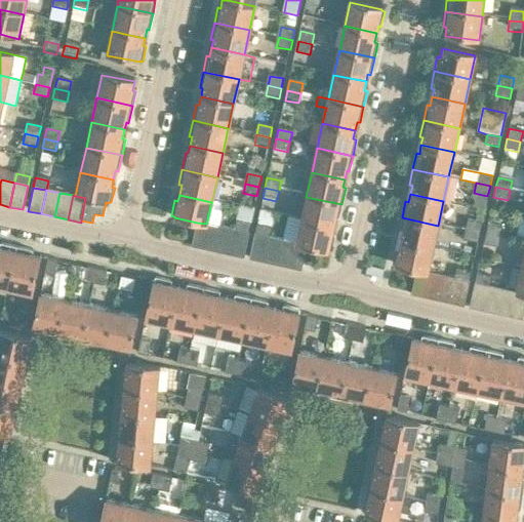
[(341,204),(306,197),(300,222),(333,229),(335,218),(338,219),(341,204)]
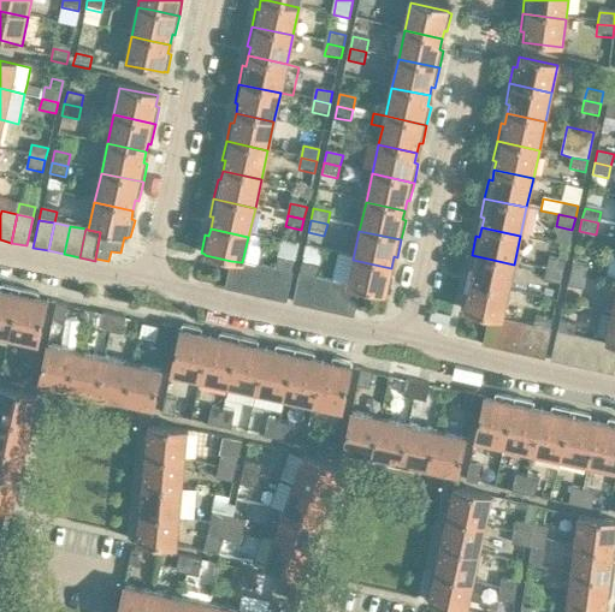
[(468,285),(508,293),(514,265),(472,255),(468,273),(471,274),(468,285)]
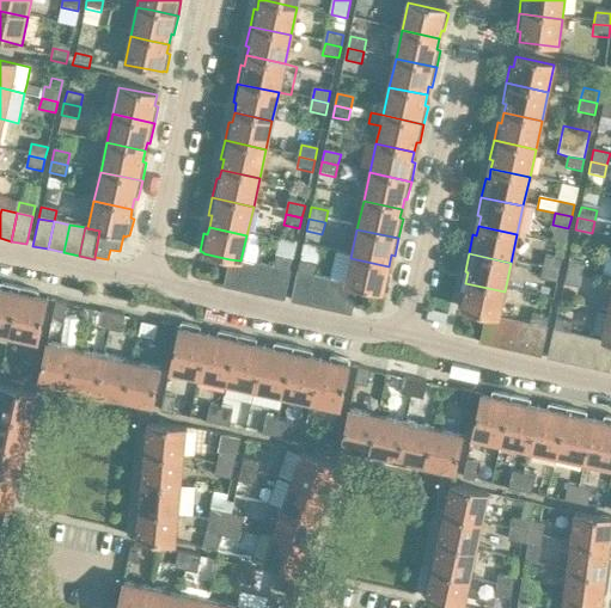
[(276,258),(274,269),(289,272),(292,262),(276,258)]
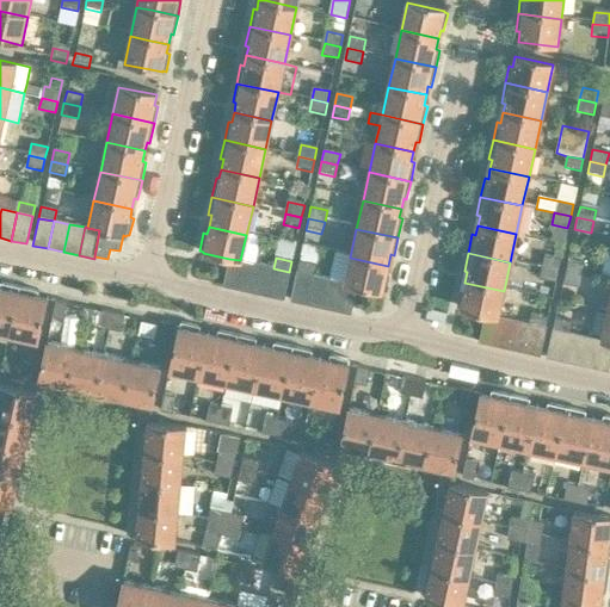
[(388,266),(350,258),(344,283),(356,286),(382,292),(382,291),(386,292),(390,274),(387,273),(388,266)]
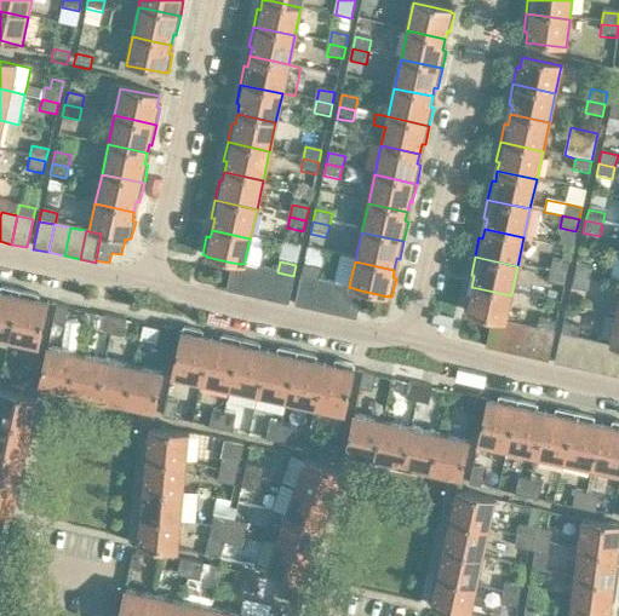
[(566,277),(568,265),(552,262),(550,274),(566,277)]
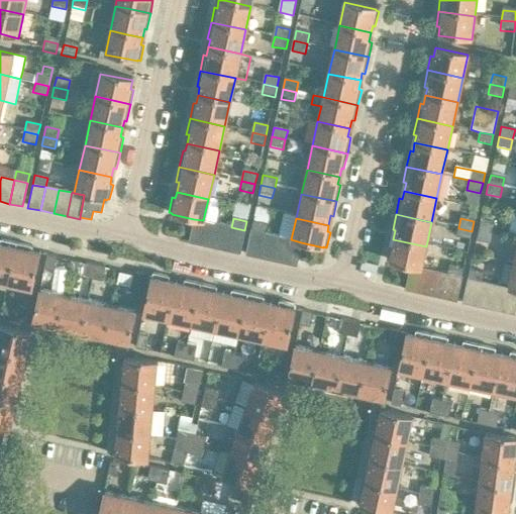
[(188,243),(200,246),(206,221),(203,220),(194,219),(188,243)]
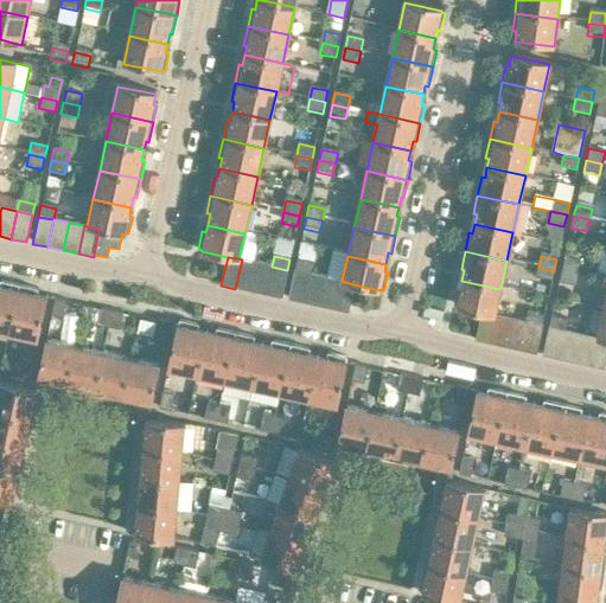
[(250,292),(256,263),(242,260),(235,289),(250,292)]
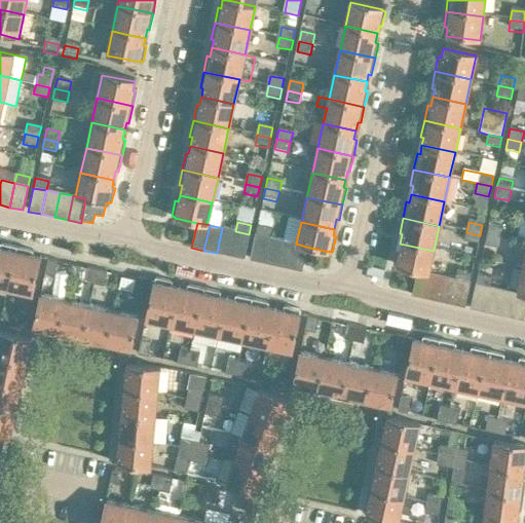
[(257,226),(255,235),(268,237),(270,228),(257,226)]
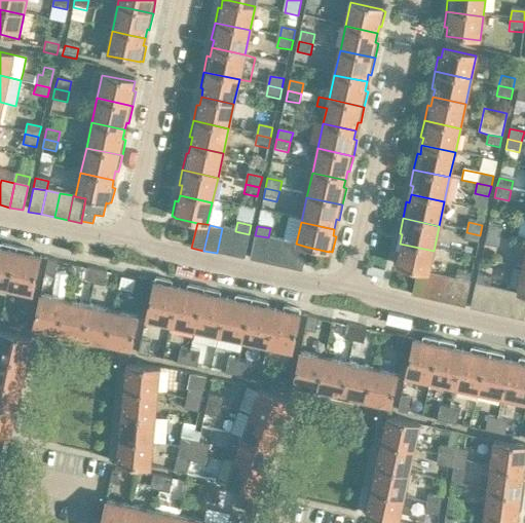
[(501,229),(488,226),(486,236),(499,239),(501,229)]
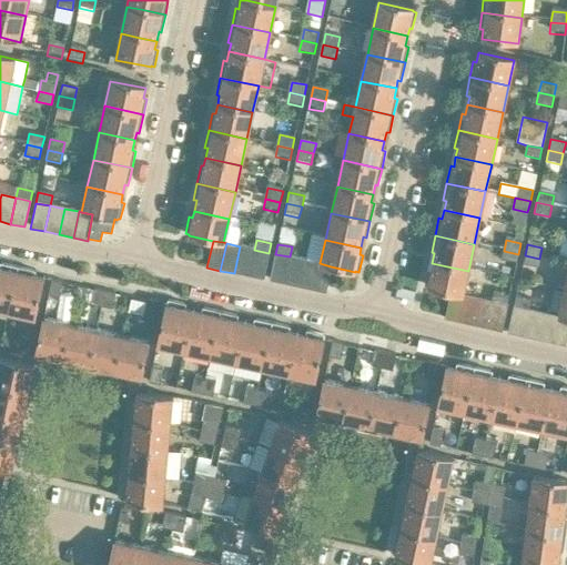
[(234,273),(247,276),(254,250),(240,246),(234,273)]
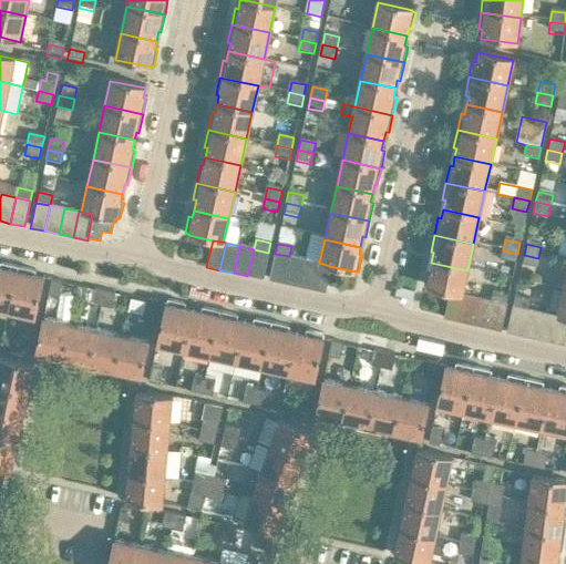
[(254,249),(247,276),(263,279),(268,253),(254,249)]
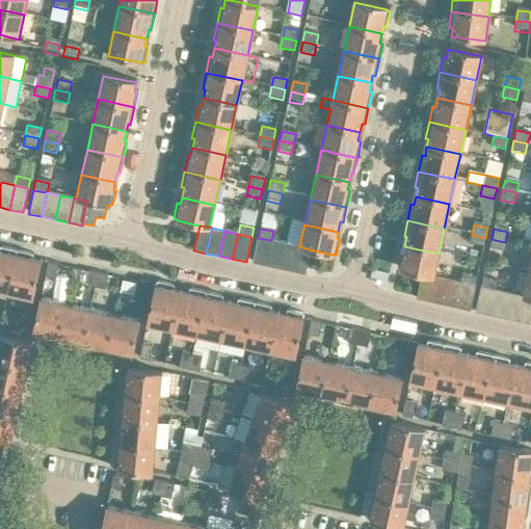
[(472,235),(469,245),(483,247),(485,238),(472,235)]
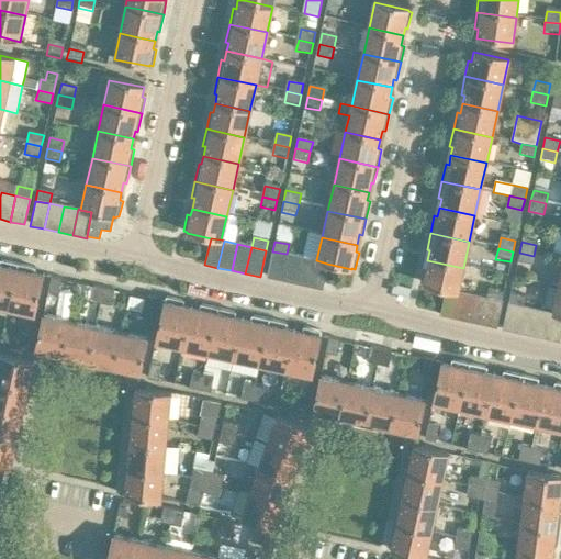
[(267,278),(280,281),(287,254),(272,252),(267,278)]
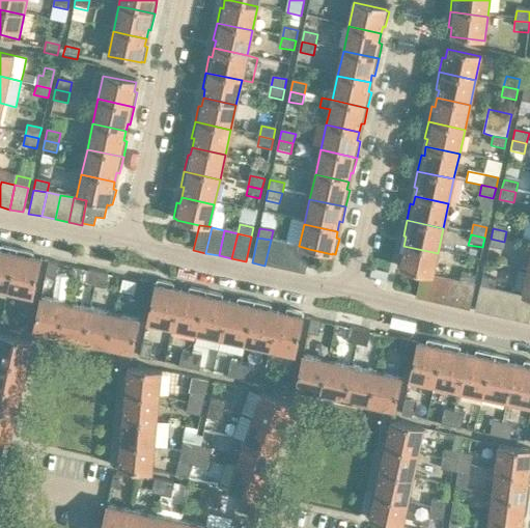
[(502,252),(504,242),(491,239),(489,249),(502,252)]
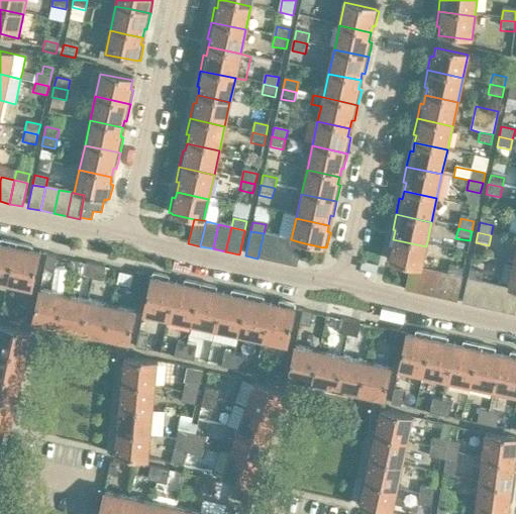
[(276,236),(264,233),(258,259),(271,262),(276,236)]
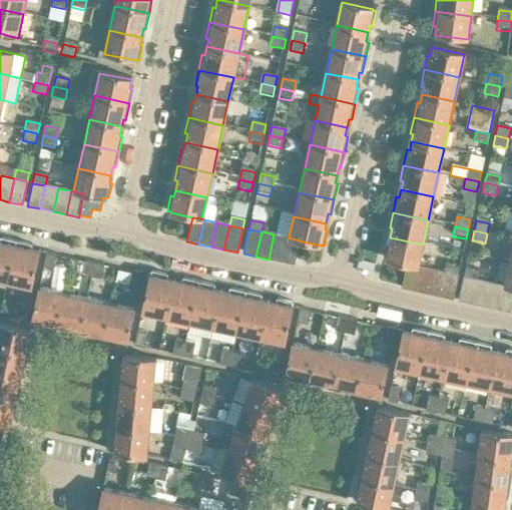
[(281,263),(287,237),(274,234),(269,260),(281,263)]
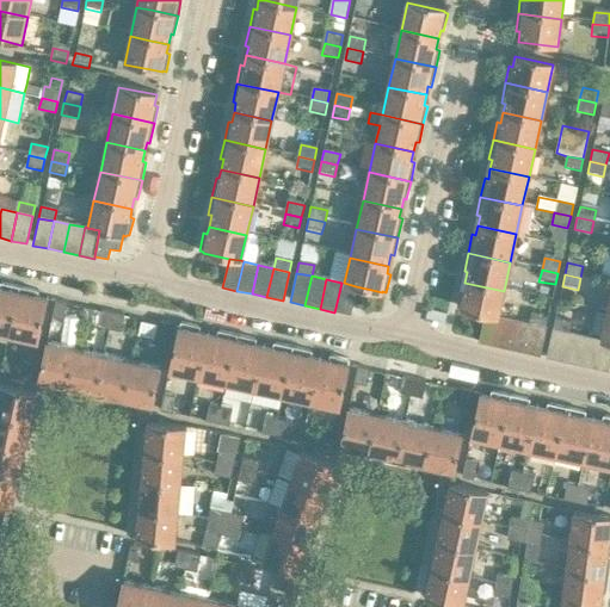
[(356,286),(344,283),(342,283),(334,313),(350,315),(356,286)]
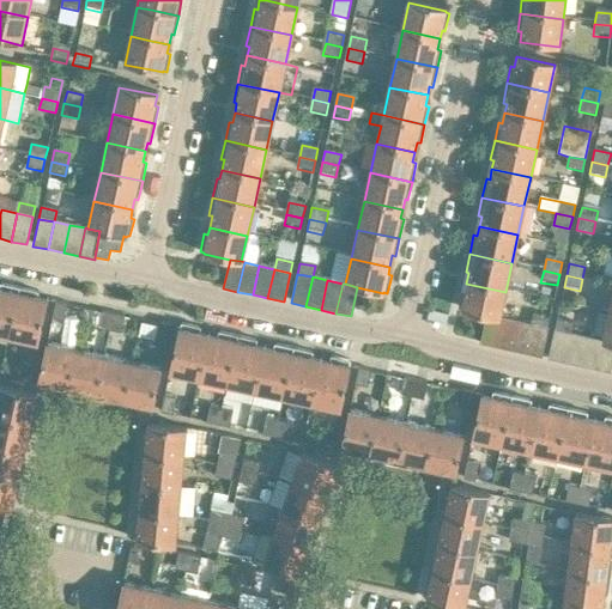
[(485,316),(485,317),(498,320),(506,292),(466,284),(465,291),(461,291),(458,309),(461,309),(460,310),(485,316)]
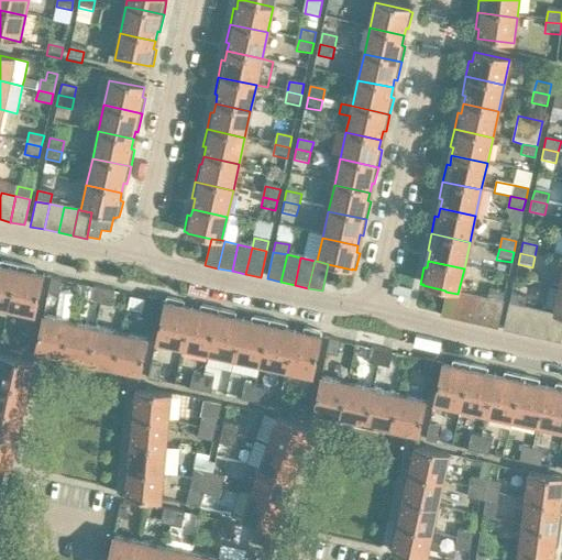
[(0,308),(7,310),(17,266),(1,263),(1,262),(0,262),(0,308)]
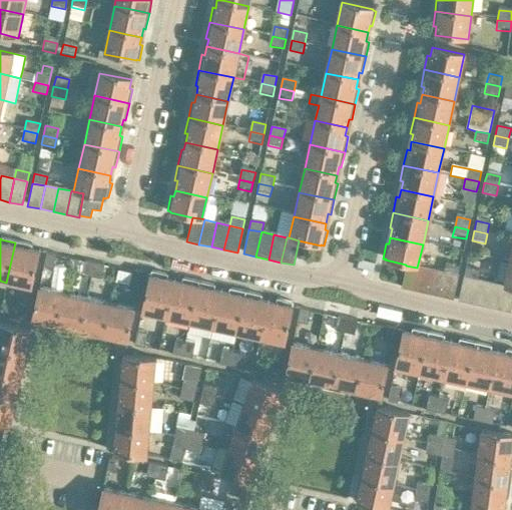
[(6,283),(31,288),(39,250),(30,248),(31,245),(30,245),(16,242),(15,242),(6,283)]
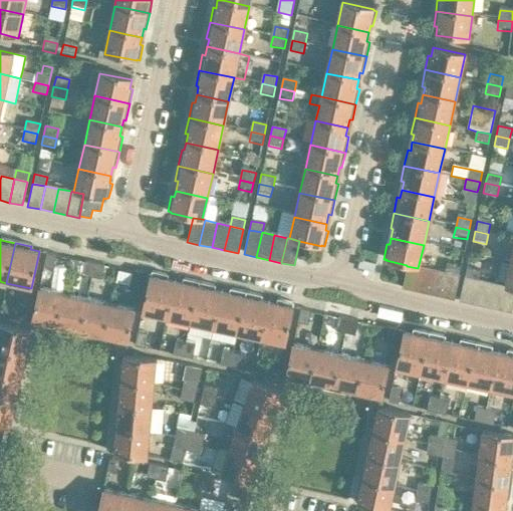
[(56,256),(46,254),(43,268),(53,270),(56,256)]
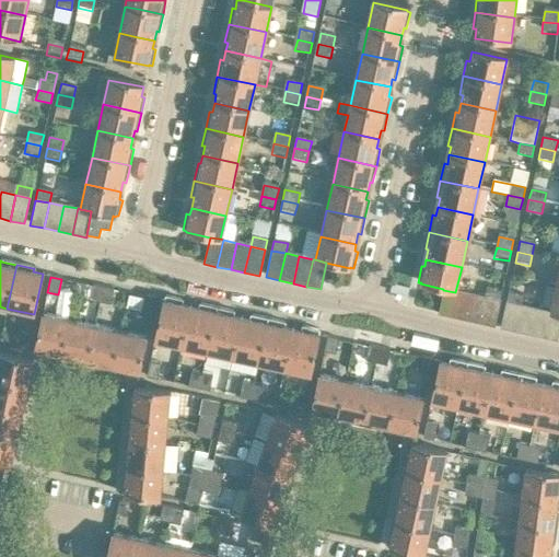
[(77,282),(72,298),(100,303),(103,288),(77,282)]
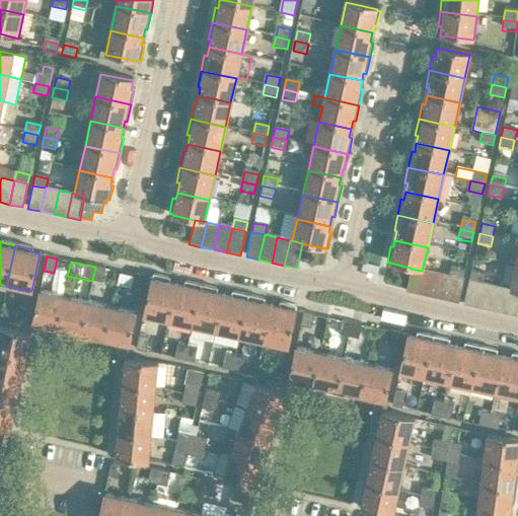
[(101,283),(104,269),(95,267),(92,281),(101,283)]
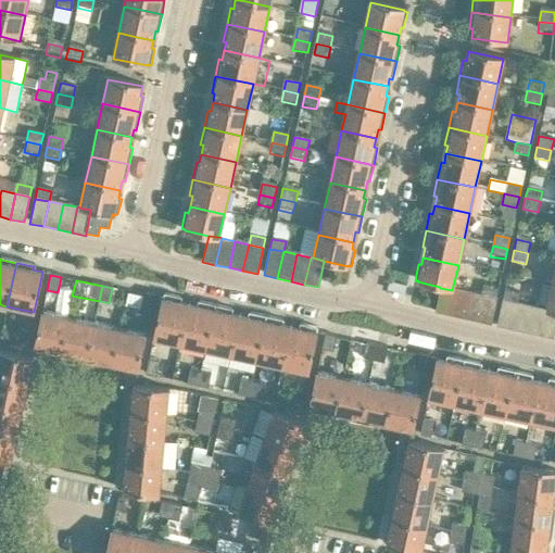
[(495,300),(499,289),(483,286),(481,297),(482,297),(495,300)]
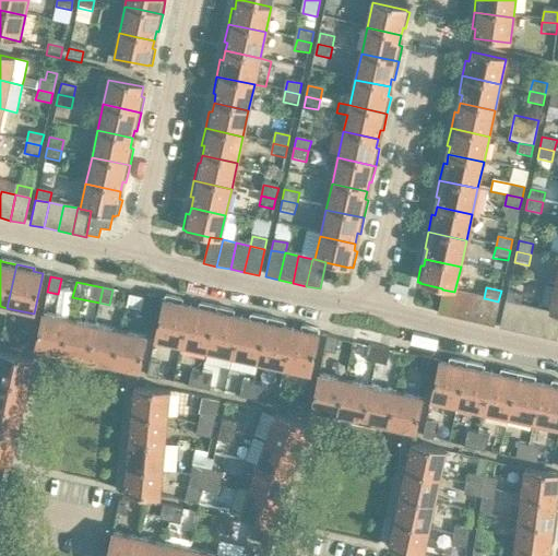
[(437,315),(451,318),(456,292),(454,292),(442,290),(437,315)]
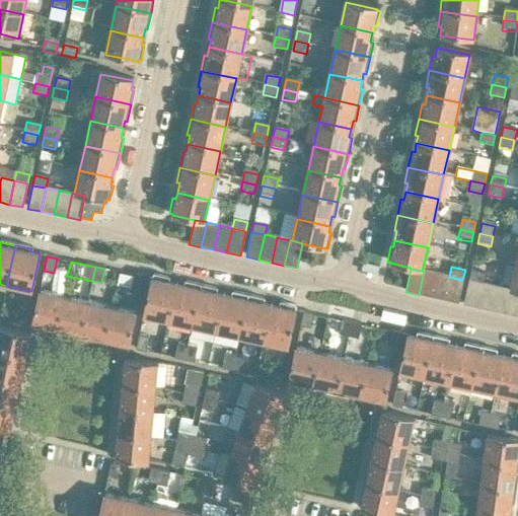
[(432,298),(437,274),(424,271),(419,295),(432,298)]
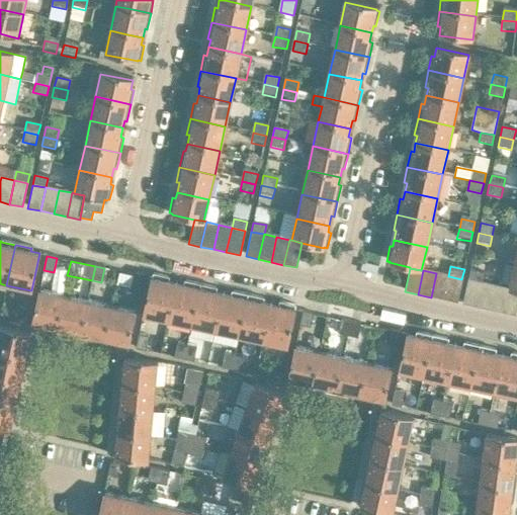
[(484,274),(483,274),(469,271),(467,280),(481,283),(482,283),(484,274)]
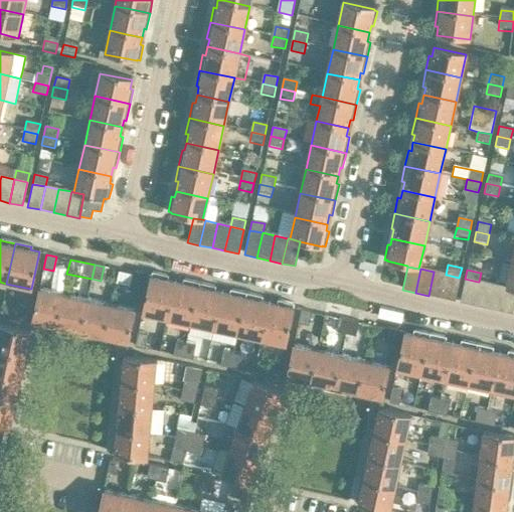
[(429,296),(442,299),(447,275),(446,275),(434,272),(429,296)]
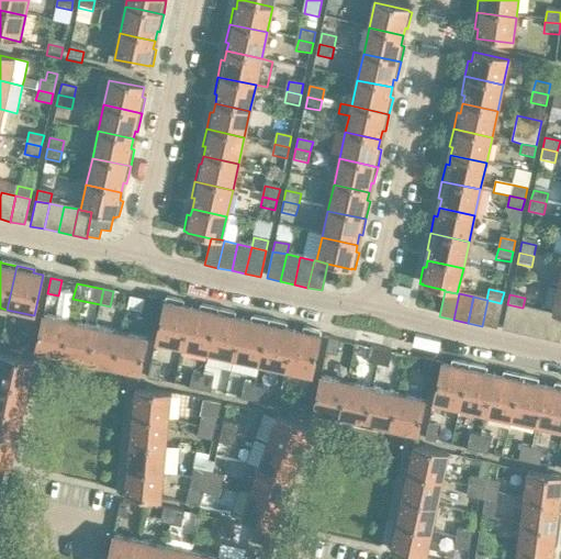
[(152,316),(155,301),(145,298),(141,313),(152,316)]
